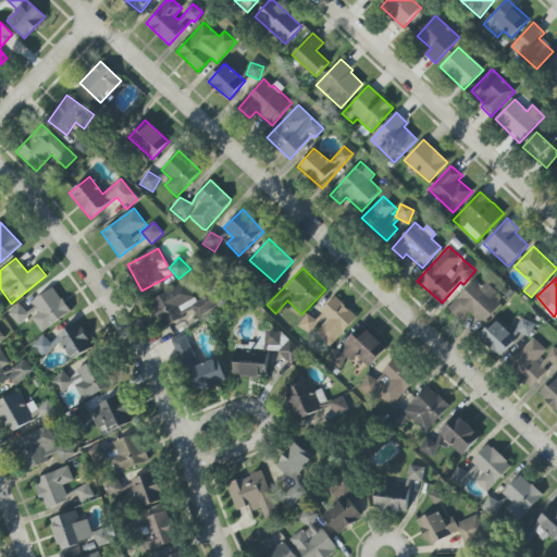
[(483,324),(502,305),(493,297),(497,293),(486,283),(483,287),(474,280),(447,309),(460,321),(469,311),(483,324)]
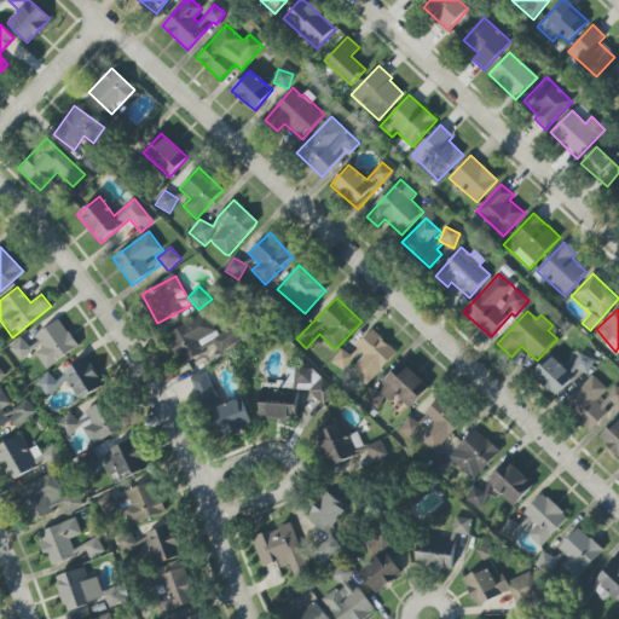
[(217,336),(206,314),(166,335),(180,364),(217,346),(220,352),(243,341),(236,327),(217,336)]
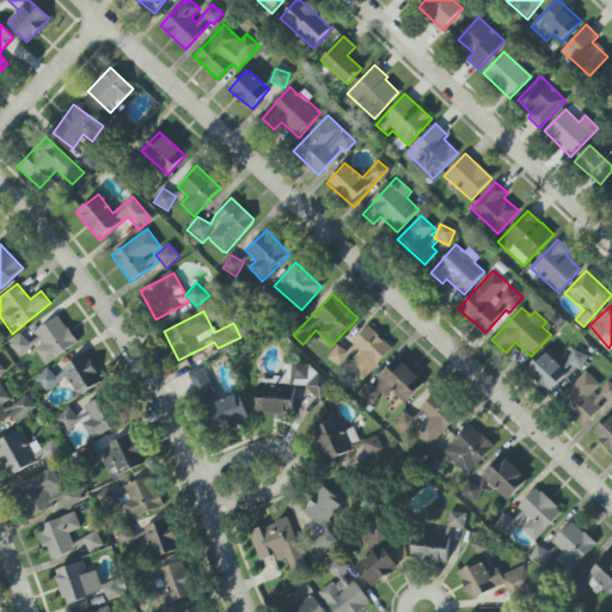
[(35,330),(43,346),(36,349),(43,363),(77,347),(62,317),(35,330)]
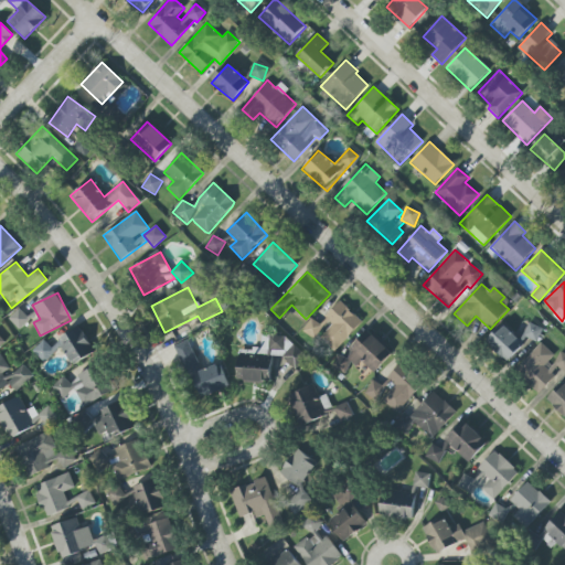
[(336,352),(362,322),(340,301),(324,317),(333,326),(321,339),(336,352)]
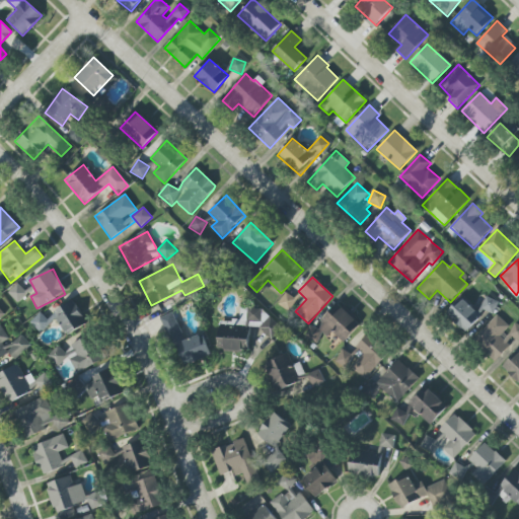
[(33,288),(31,286),(25,291),(17,284),(8,294),(19,304),(33,288)]
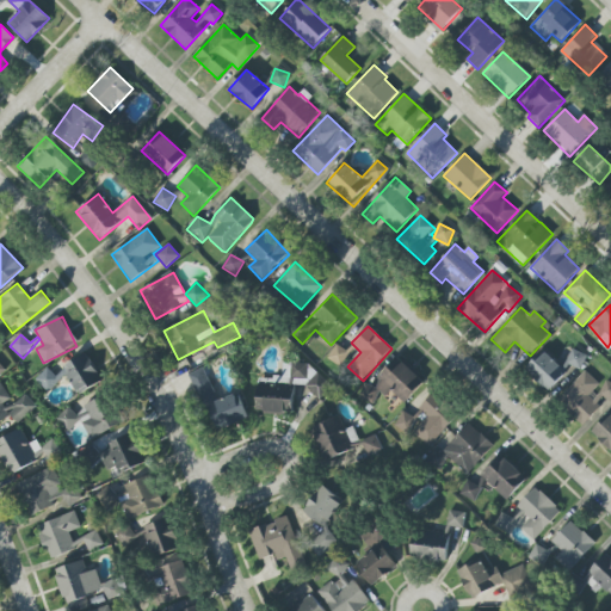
[(327,357),(340,366),(350,355),(337,344),(327,357)]
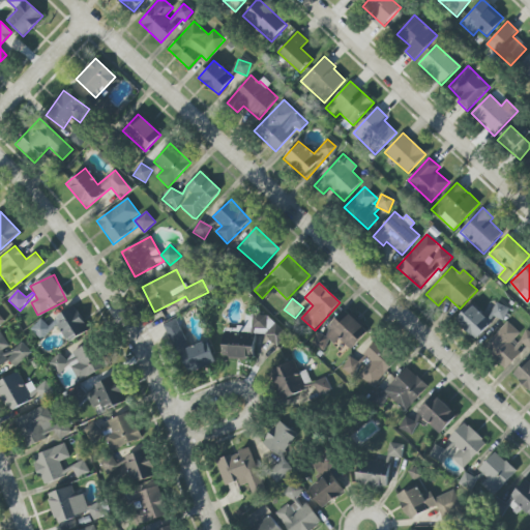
[(455,321),(476,340),(492,323),(470,304),(455,321)]
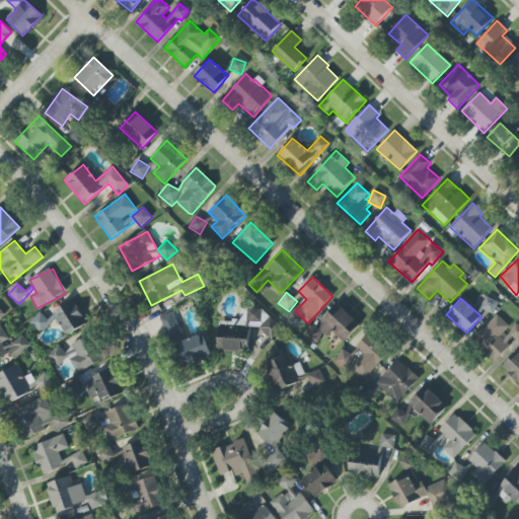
[(87,323),(73,300),(53,312),(67,336),(87,323)]
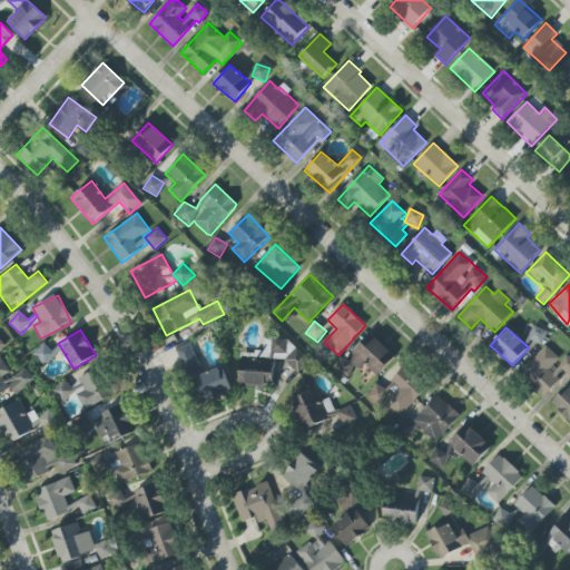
[(346,361),(344,359),(335,367),(346,380),(363,363),(376,376),(395,357),(372,334),(346,361)]
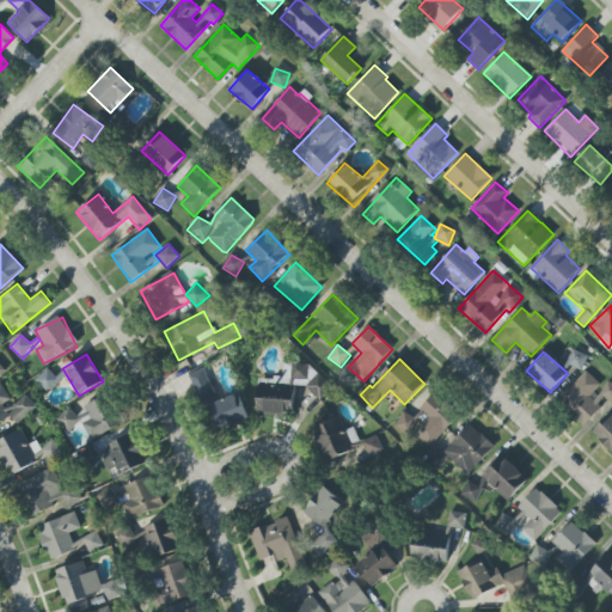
[(190,374),(215,434),(248,420),(237,395),(218,402),(203,368),(190,374)]
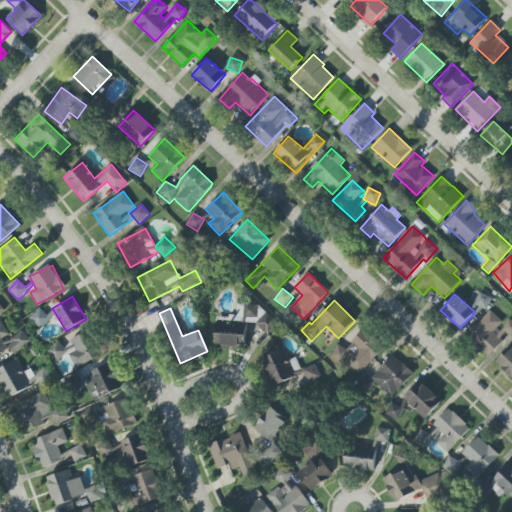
[(237,308),(237,315),(230,315),(230,321),(216,321),(215,346),(246,348),(247,326),(273,328),(274,309),(237,308)]
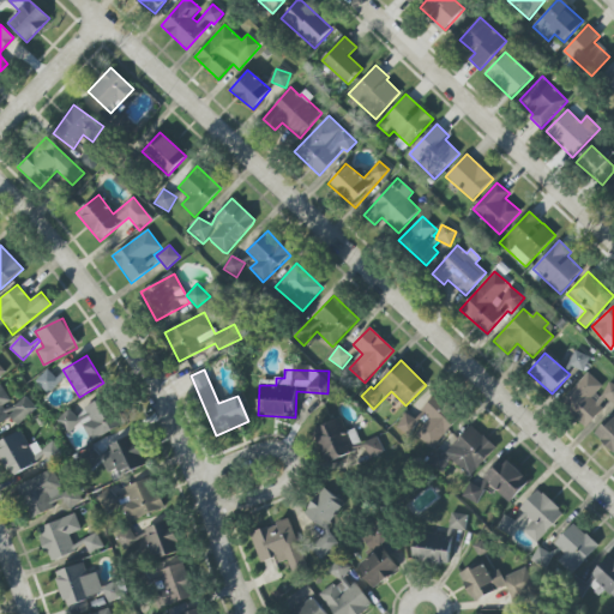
[(36,383),(48,393),(59,381),(47,371),(36,383)]
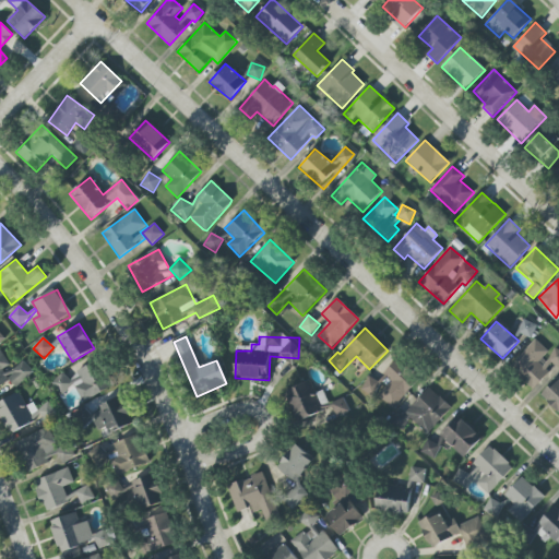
[(548,352),(535,340),(510,367),(534,388),(554,365),(558,369),(558,367),(558,349),(557,348),(545,360),(543,358),(548,352)]
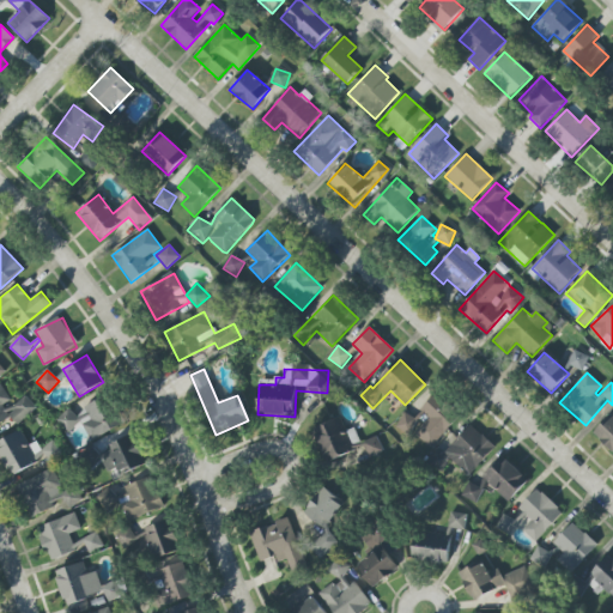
[(16,423),(36,411),(26,395),(12,404),(1,384),(0,386),(0,424),(13,417),(16,423)]
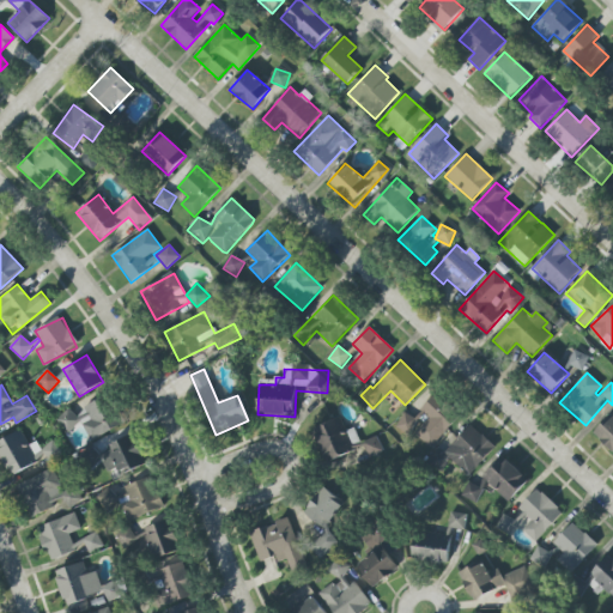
[(123,424),(108,396),(73,414),(71,410),(56,417),(65,432),(82,424),(91,442),(123,424)]
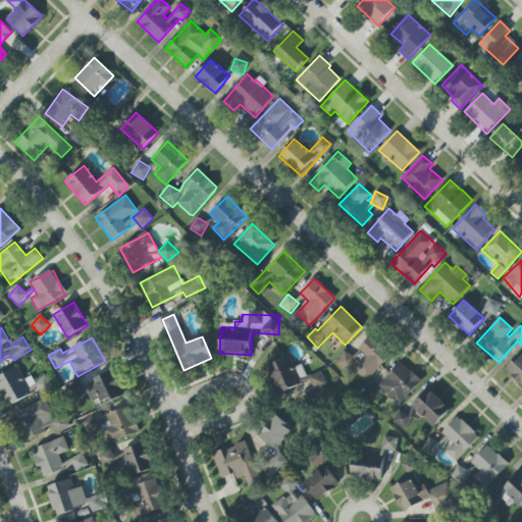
[(366,382),(390,356),(369,337),(352,357),(345,351),(335,361),(348,372),(351,368),(366,382)]
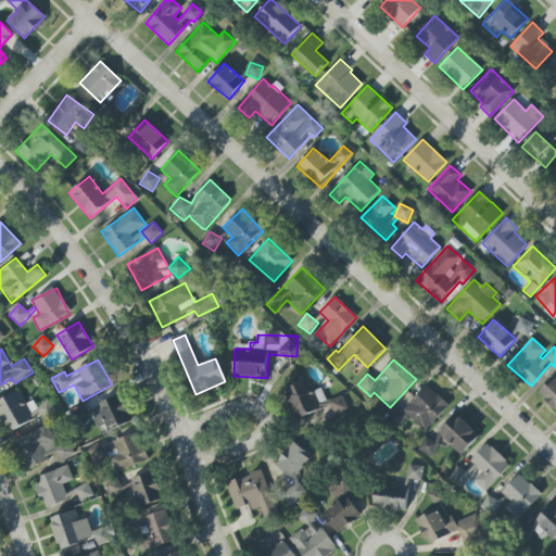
[(555,411),(555,377),(539,395),(555,411)]
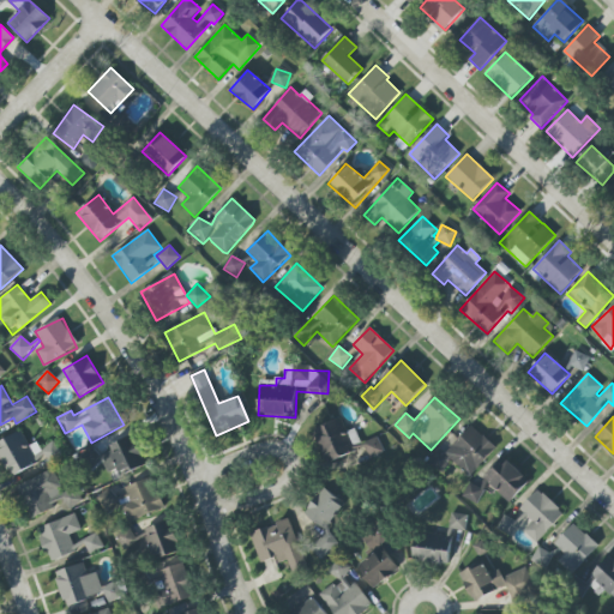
[(362,446),(354,429),(345,433),(338,419),(313,431),(329,463),(362,446)]
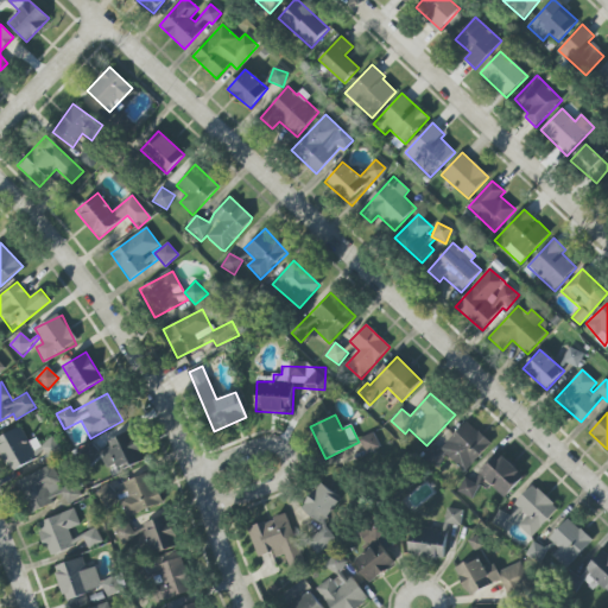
[(464,473),(491,444),(467,422),(441,449),(464,473)]
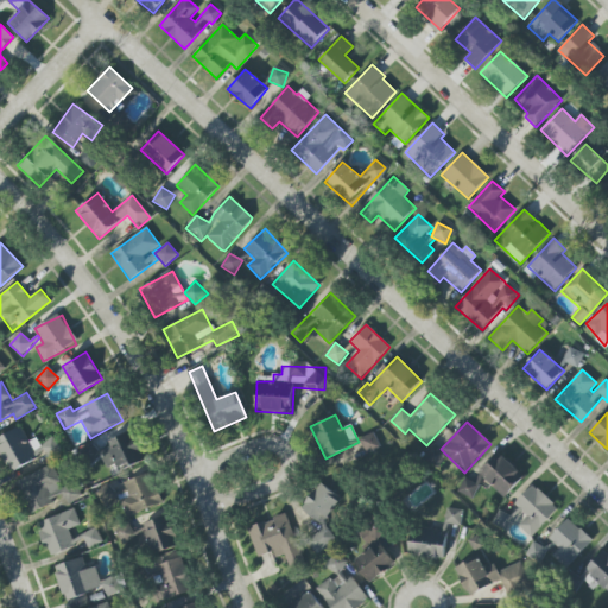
[(0,450),(8,473),(36,462),(23,428),(0,436),(0,450)]
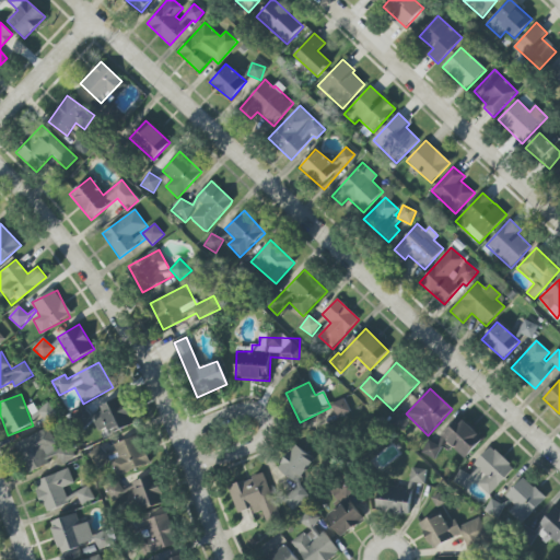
[(106,429),(109,435),(133,423),(121,398),(90,412),(98,432),(106,429)]
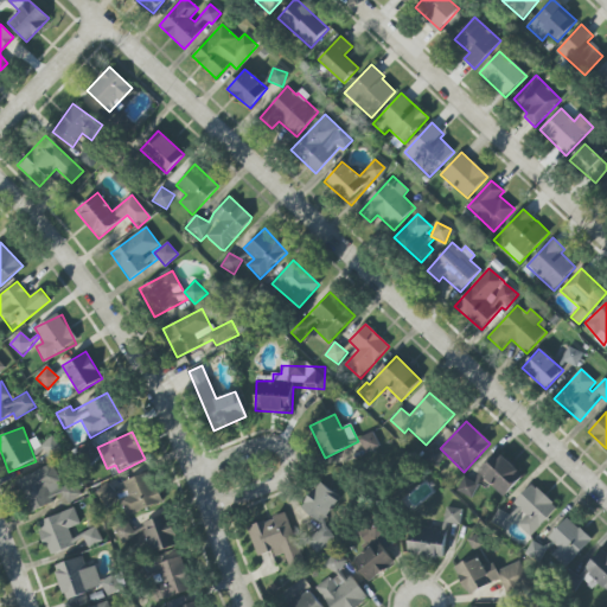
[(381,446),(371,432),(358,440),(366,454),(381,446)]
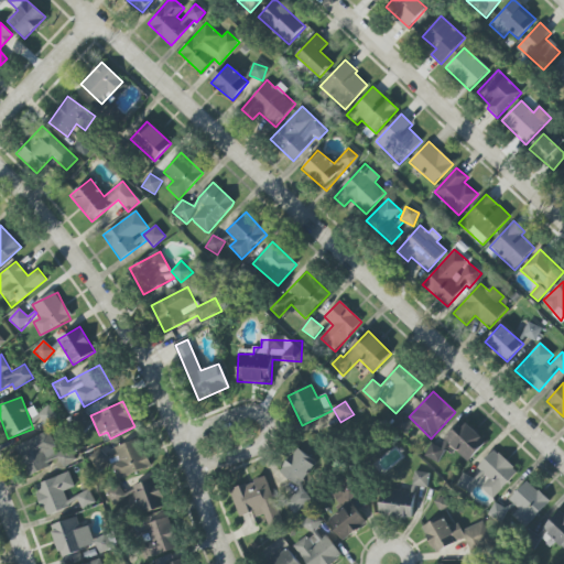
[(38,415),(46,425),(57,415),(49,405),(38,415)]
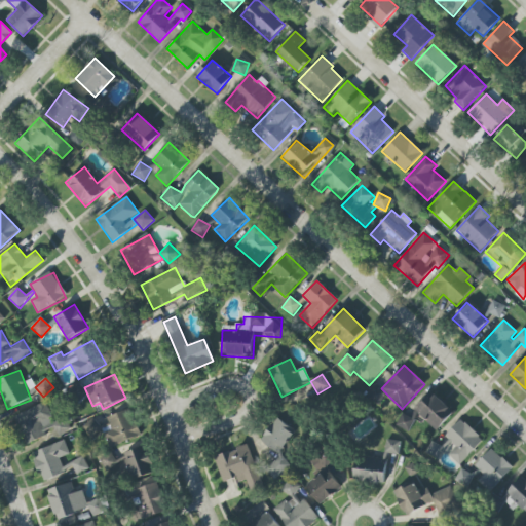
[(435,430),(453,413),(433,391),(414,409),(435,430)]
